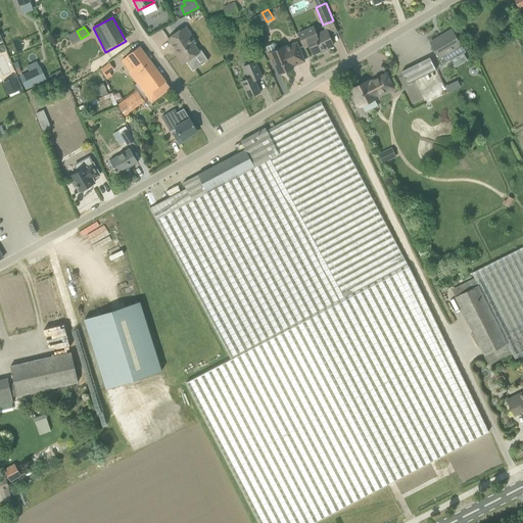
[(314,27),(310,28),(299,33),(304,46),(308,45),(313,54),(334,45),(327,29),(317,34),(314,27)]
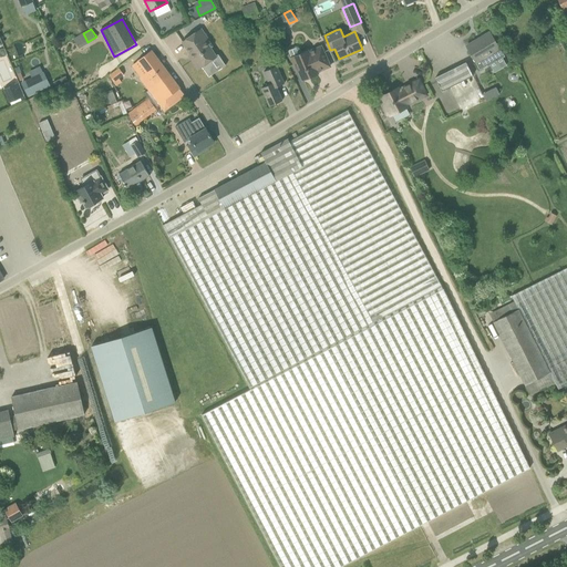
[(193,61),(198,69),(209,61),(214,68),(215,68),(216,69),(217,68),(219,68),(220,68),(222,66),(222,65),(223,63),(223,61),(218,55),(216,57),(206,43),(209,41),(202,30),(183,42),(195,59),(193,61)]
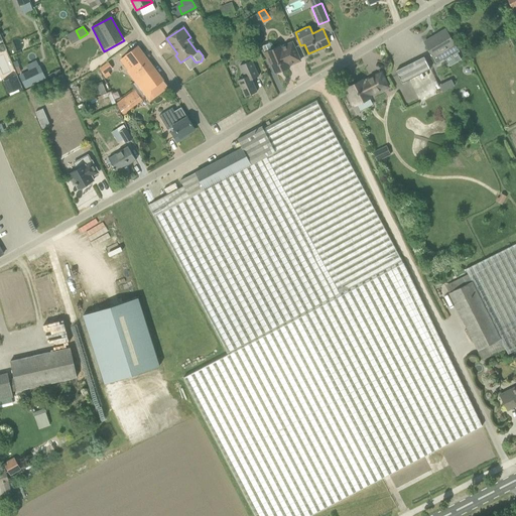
[(424,41),(437,62),(443,58),(444,59),(459,51),(445,29),(424,41)]
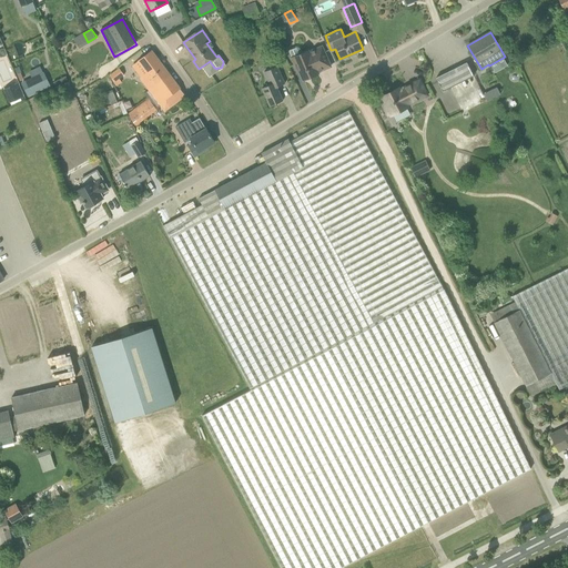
[(74,39),(80,48),(88,43),(82,33),(74,39)]
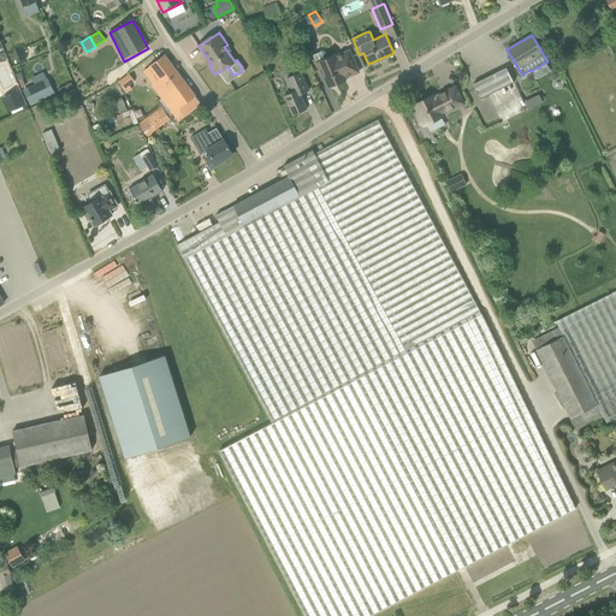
[(359,72),(349,49),(327,58),(325,52),(323,51),(313,54),(312,58),(314,63),(317,63),(323,77),(325,77),(329,87),(345,80),(345,78),(359,72)]
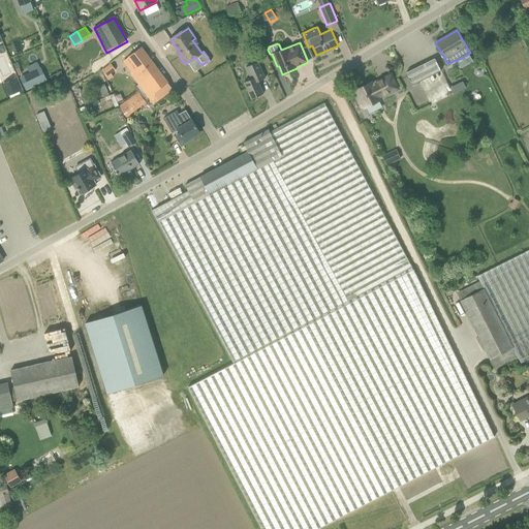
[(130,72),(138,85),(135,87),(138,92),(119,106),(128,117),(147,102),(146,101),(150,98),(153,104),(173,90),(168,83),(142,48),(128,57),(136,68),(130,72)]
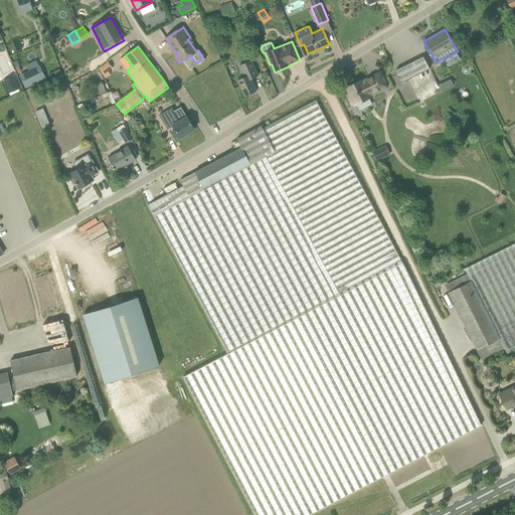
[(395,70),(401,82),(430,68),(423,56),(395,70)]
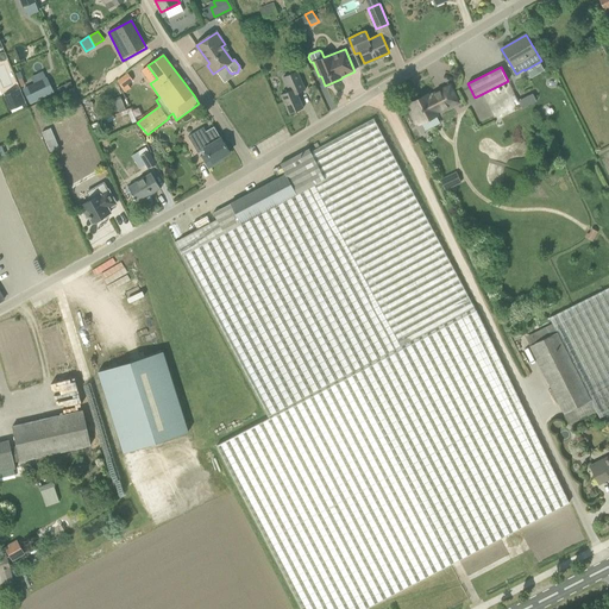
[(295,89),(305,85),(299,70),(284,77),(288,85),(290,90),(281,94),(290,114),(303,108),(295,89)]
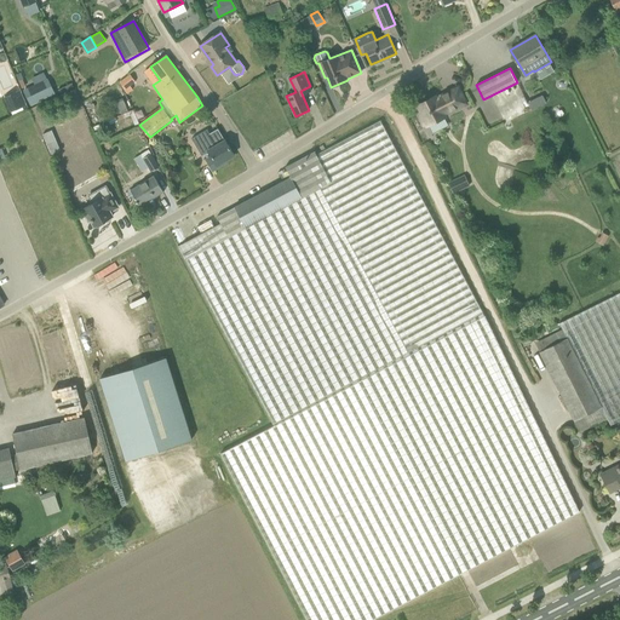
[(131,74),(121,81),(125,90),(136,81),(131,74)]
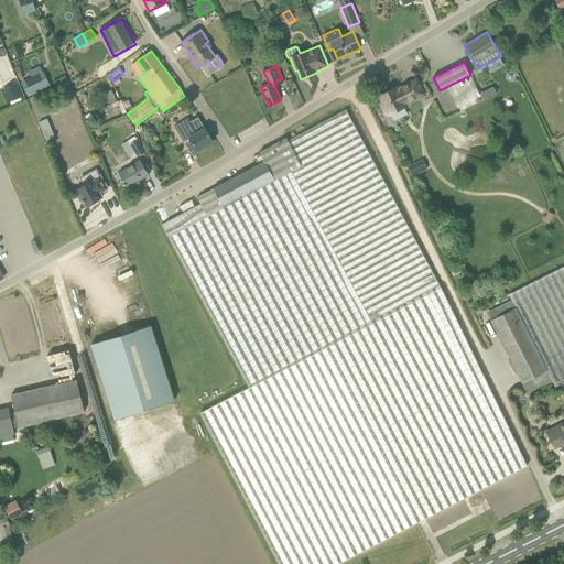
[(44,73),(23,83),(29,95),(50,85),(44,73)]
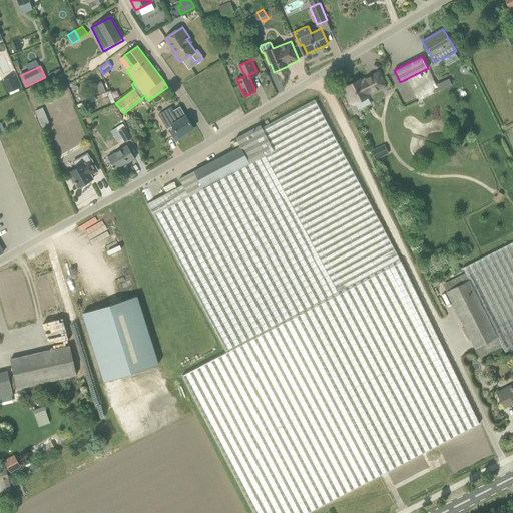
[(353,103),(354,104),(369,96),(368,95),(386,86),(379,72),(361,81),(361,79),(345,87),(349,95),(347,96),(351,104),(353,103)]
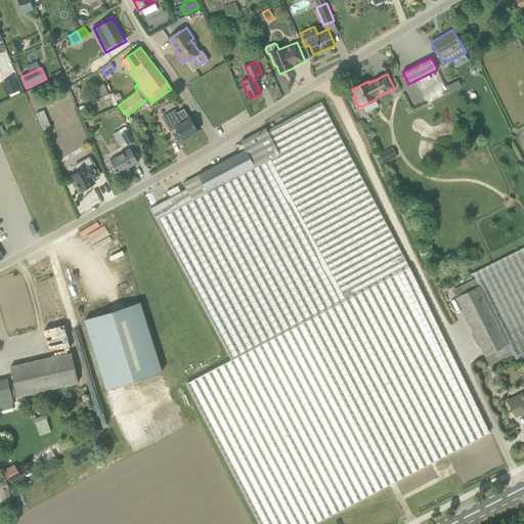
[(417,80),(427,101),(447,91),(439,74),(431,78),(429,75),(417,80)]
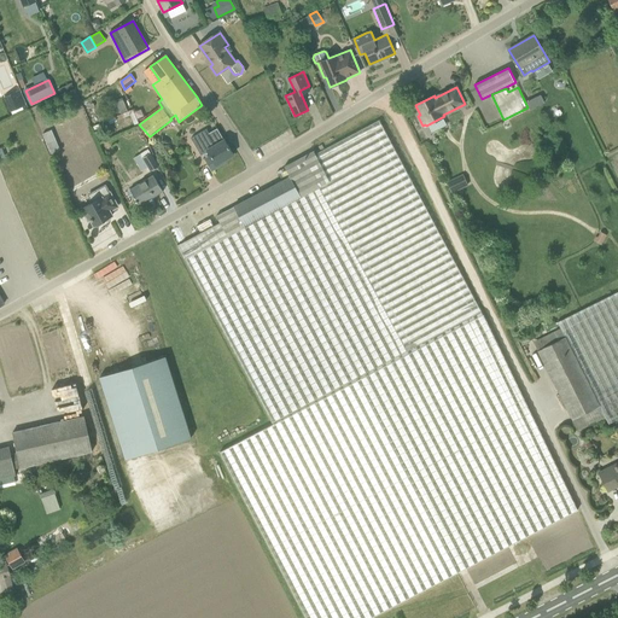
[(18,91),(4,97),(11,111),(24,106),(18,91)]
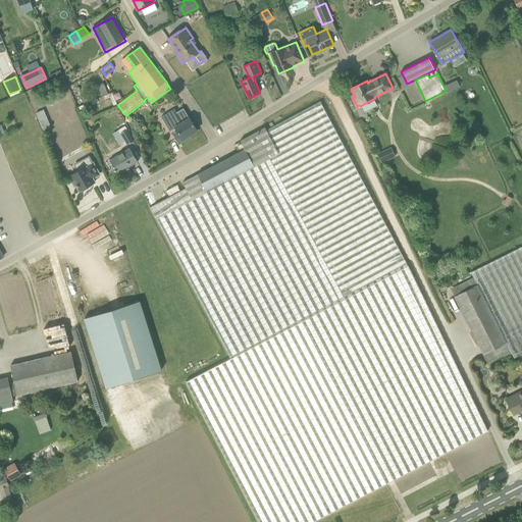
[(457,81),(445,87),(448,93),(460,87),(457,81)]
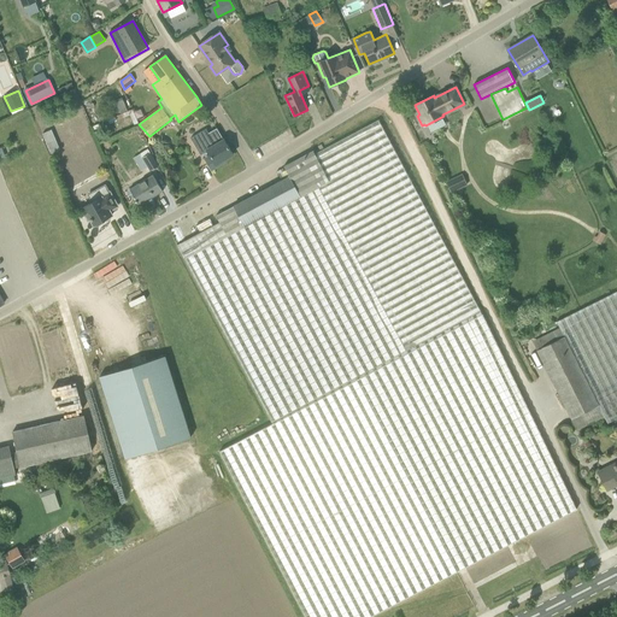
[(482,313),(409,175),(378,119),(315,154),(329,180),(183,258),(272,423),(482,313)]
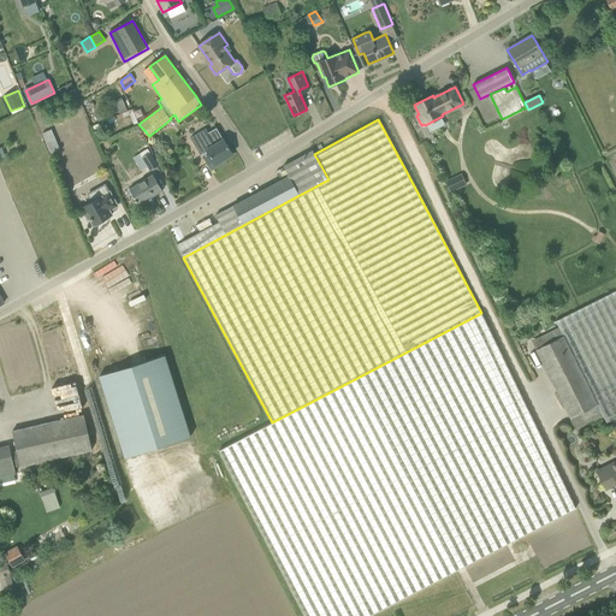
[(40,131),(45,138),(58,130),(53,123),(40,131)]
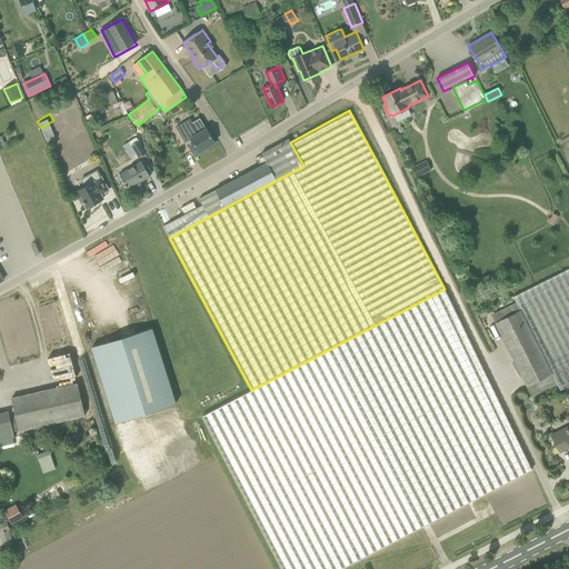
[(187,121),(178,127),(187,141),(191,139),(195,145),(190,147),(196,157),(209,149),(208,147),(215,142),(207,129),(200,118),(189,125),(187,121)]
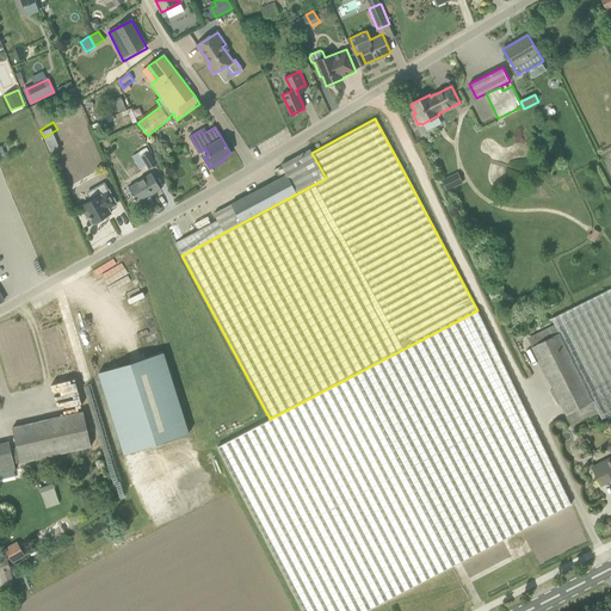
[(610,147),(600,153),(610,176),(610,147)]
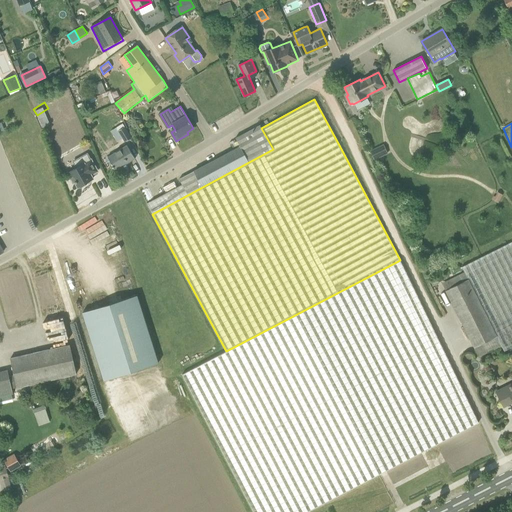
[(131,138),(123,124),(116,128),(125,142),(131,138)]
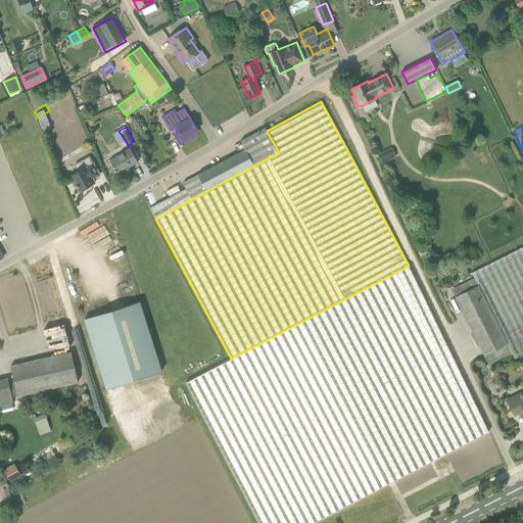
[(245,149),(183,183),(186,188),(150,207),(155,219),(279,152),(267,131),(266,128),(256,132),(256,131),(252,133),(253,134),(241,141),(245,149)]
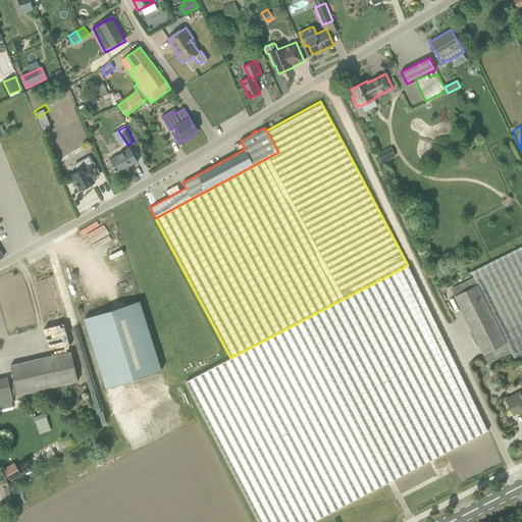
[(376,153),(381,162),(396,156),(392,146),(376,153)]
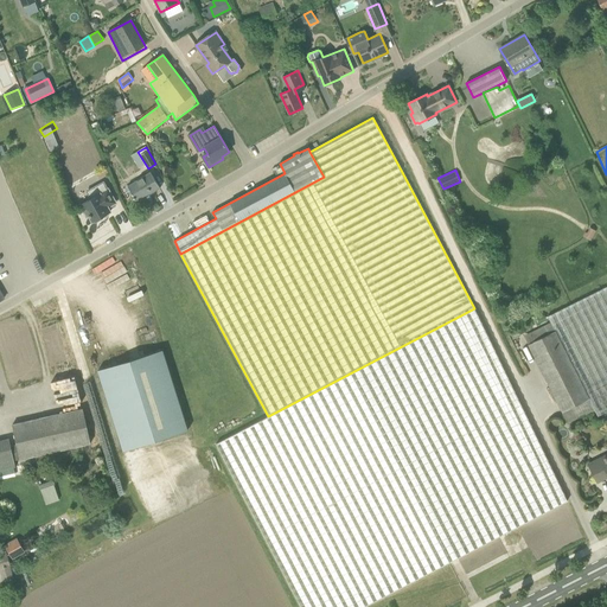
[(128,186),(138,202),(160,189),(151,172),(128,186)]
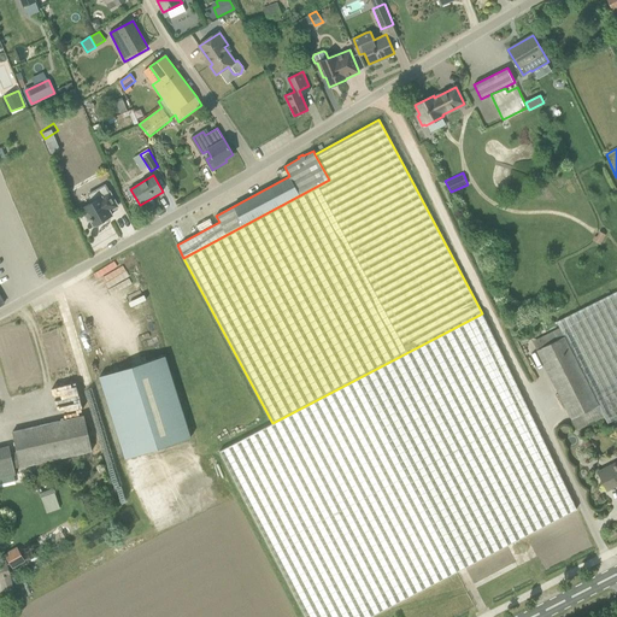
[(105,186),(89,194),(93,201),(82,207),(89,219),(90,219),(94,225),(97,224),(97,227),(105,222),(104,221),(112,216),(110,211),(117,206),(110,193),(105,186)]
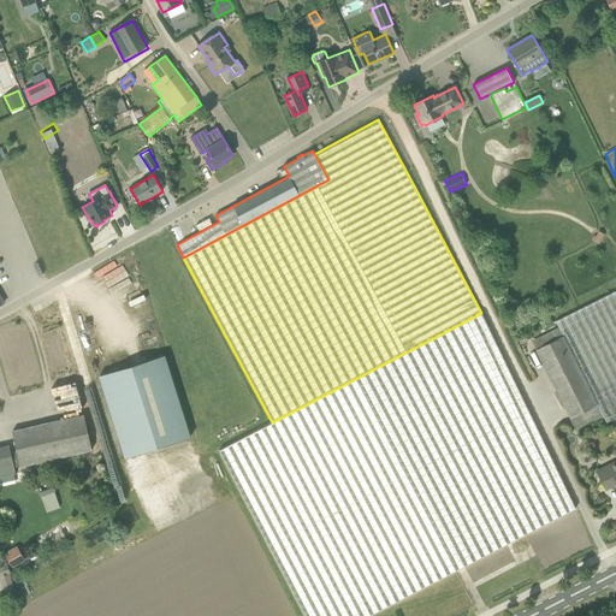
[(563,336),(603,415),(606,422),(615,418),(615,290),(556,321),(563,336)]
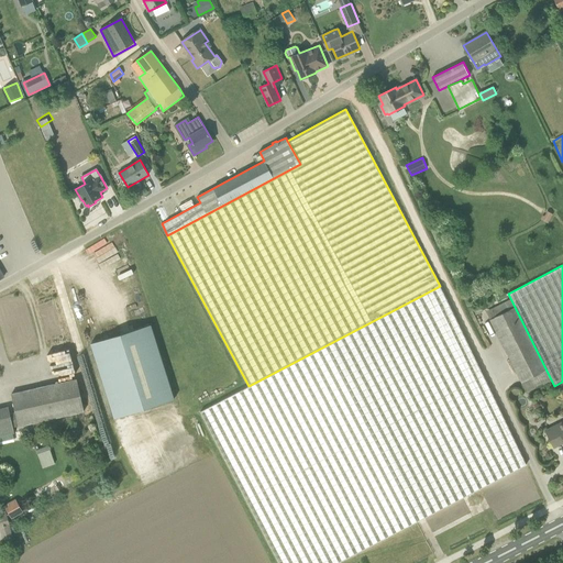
[(199,412),(279,562),(337,562),(526,464),(440,286),(249,386),(199,412)]
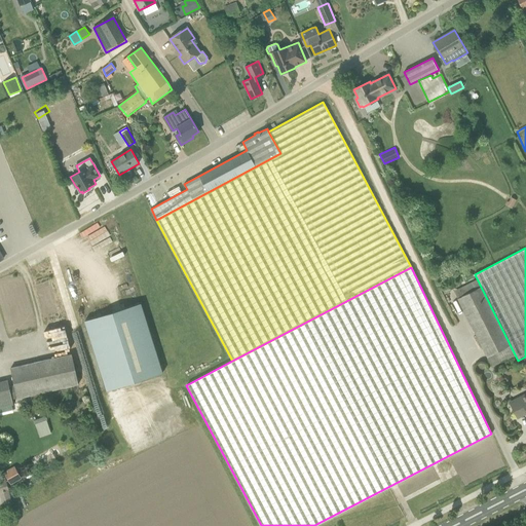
[(515,354),(481,287),(458,298),(492,366),(515,354)]
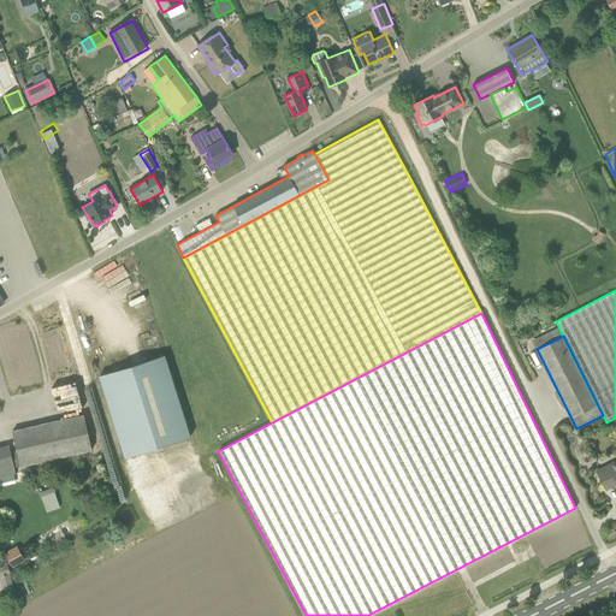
[(100,374),(123,457),(189,438),(166,356),(100,374)]
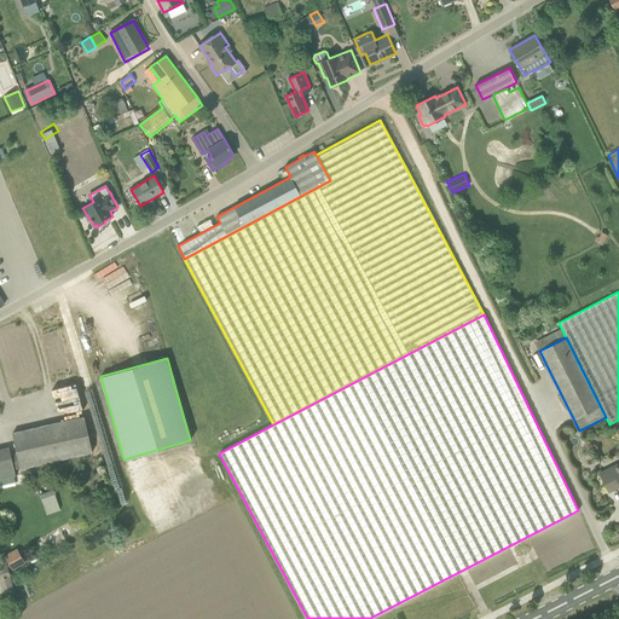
[(12,433),(16,445),(21,469),(93,453),(85,417),(12,433)]
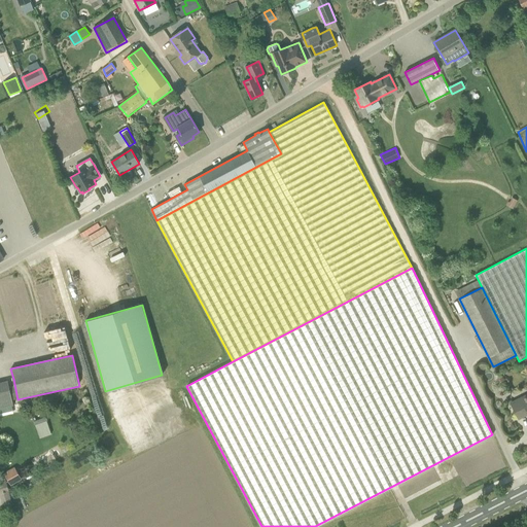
[(526,395),(512,403),(519,419),(526,414),(526,395)]
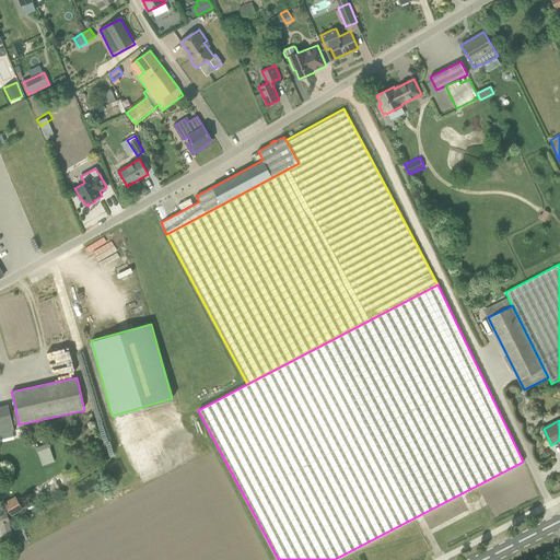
[(4,504),(11,515),(23,509),(16,497),(4,504)]
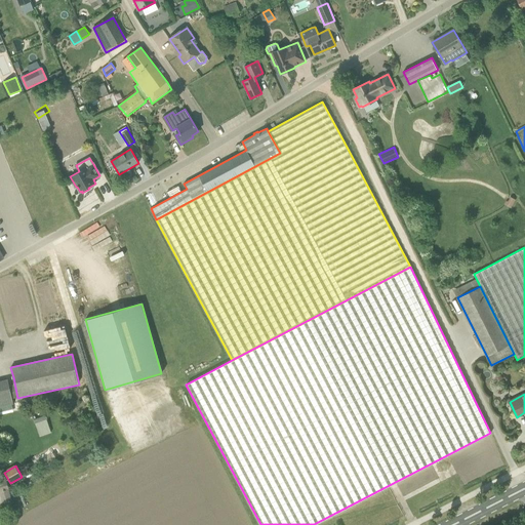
[(0,491),(9,489),(7,480),(0,481),(0,491)]
